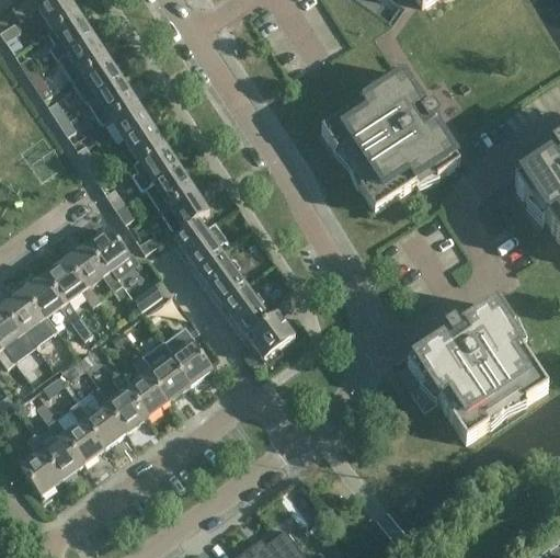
[(55,30),(81,13),(71,0),(30,0),(15,10),(23,22),(42,10),(55,30)]
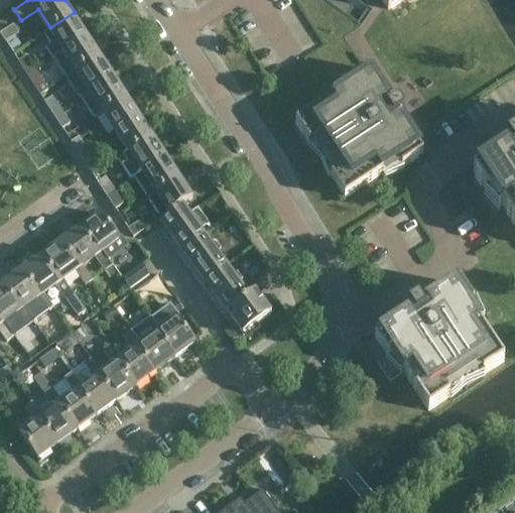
[(400,0),(389,7),(388,5),(374,7),(361,23),(345,34),(367,68),(368,67),(387,95),(393,91),(406,110),(395,117),(397,120),(401,117),(424,151),(422,152),(447,190),(475,172),(474,170),(502,152),(498,146),(514,135),(514,41),(490,0),(400,0)]
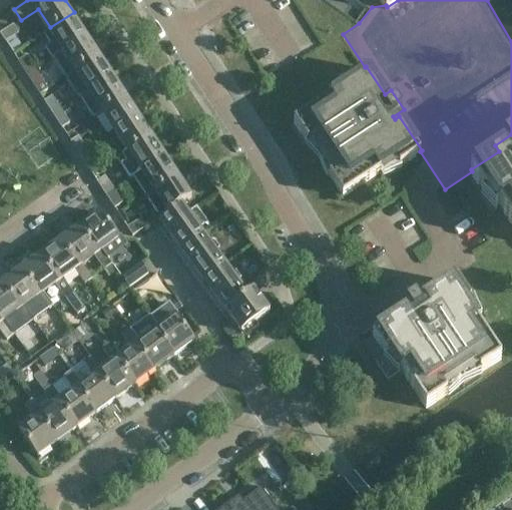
[(87,32),(74,12),(50,27),(44,31),(50,41),(45,44),(53,56),(64,49),(64,47),(87,32)]
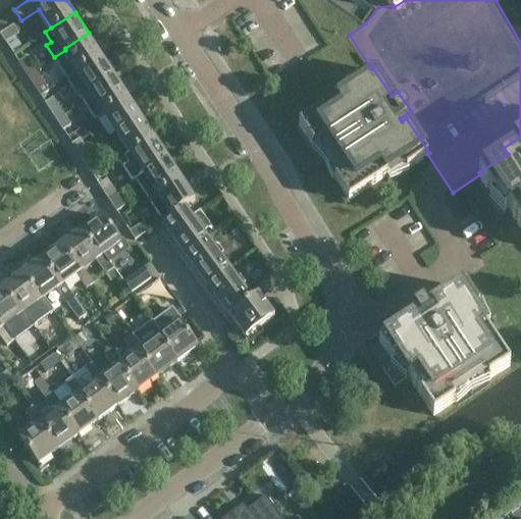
[(20,32),(14,23),(1,33),(6,41),(20,32)]
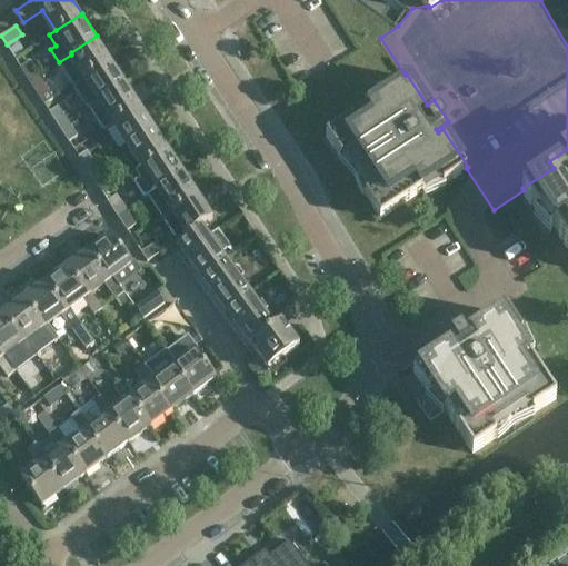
[(73,86),(87,77),(86,76),(111,58),(97,36),(71,52),(71,55),(59,62),(73,86)]
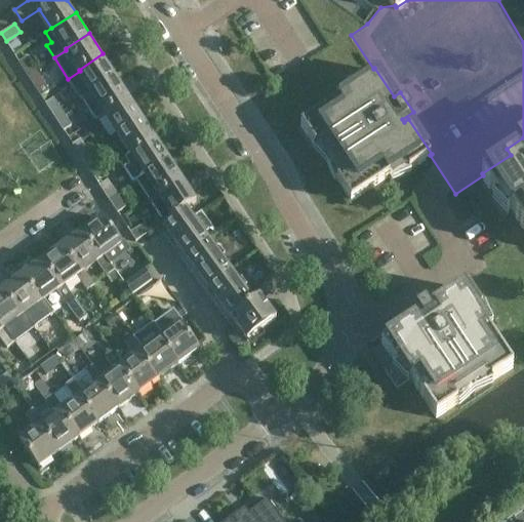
[(117,74),(103,53),(79,70),(80,71),(92,90),(117,74)]
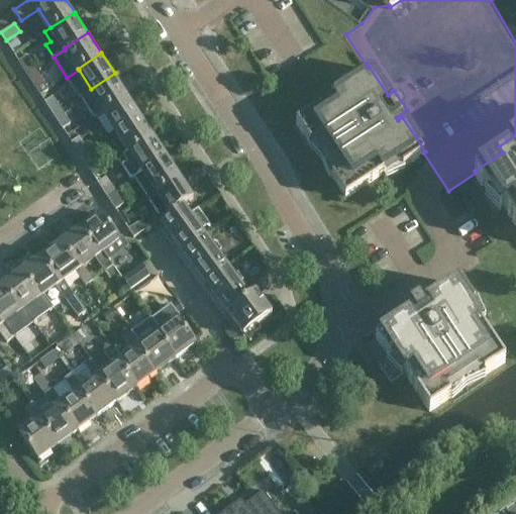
[(27,73),(35,67),(27,55),(18,60),(27,73)]
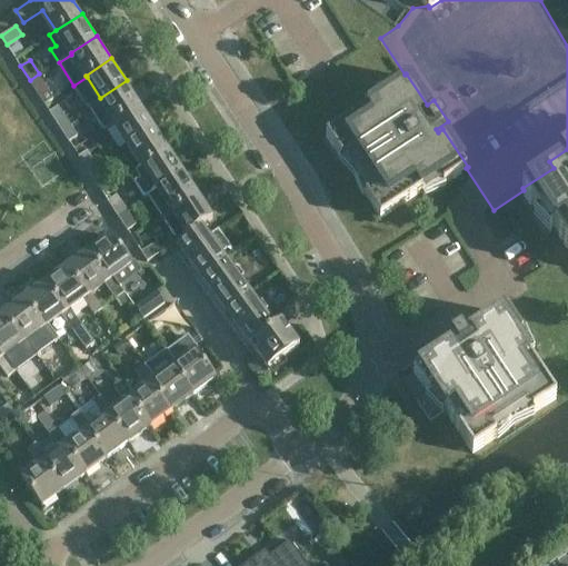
[(55,97),(39,73),(30,80),(45,102),(55,97)]
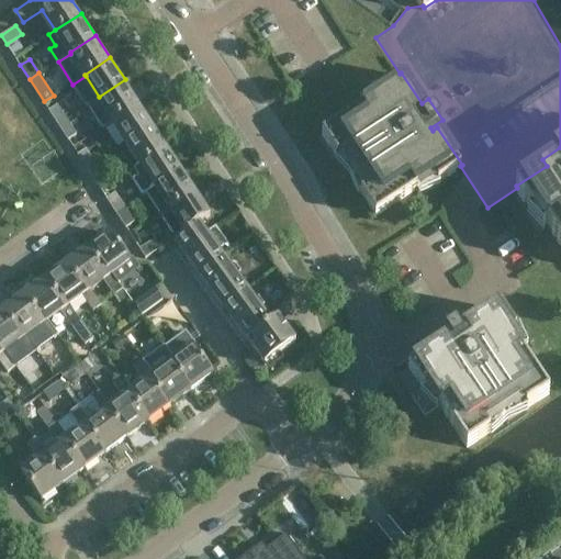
[(460,166),(462,165),(437,127),(433,131),(430,127),(442,120),(428,99),(422,103),(401,73),(400,74),(379,87),(382,93),(366,104),(365,103),(323,131),(338,154),(344,149),(368,187),(362,190),(377,213),(418,186),(418,185),(435,174),(439,180),(460,166)]
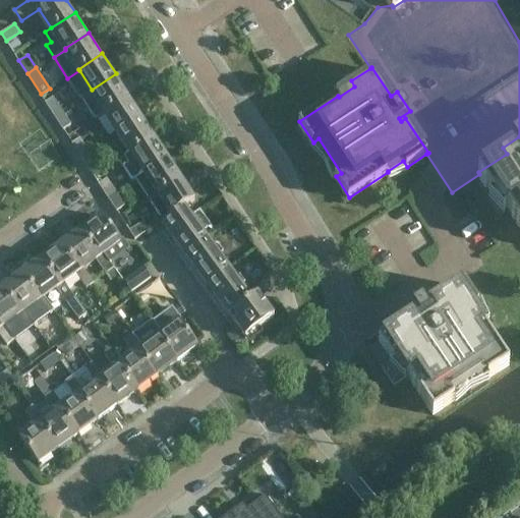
[(129,94),(116,73),(92,90),(105,110),(129,94)]
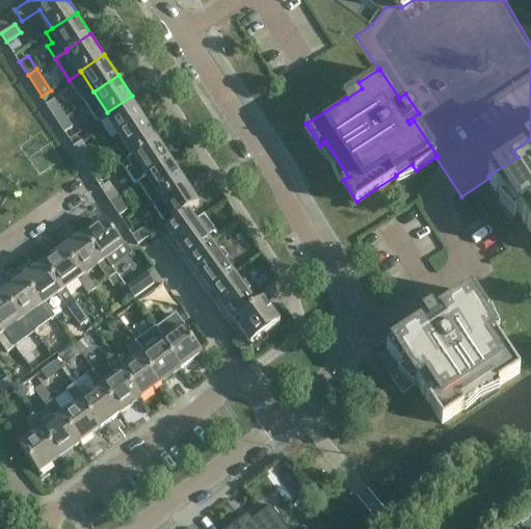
[(145,116),(132,96),(107,112),(122,133),(145,116)]
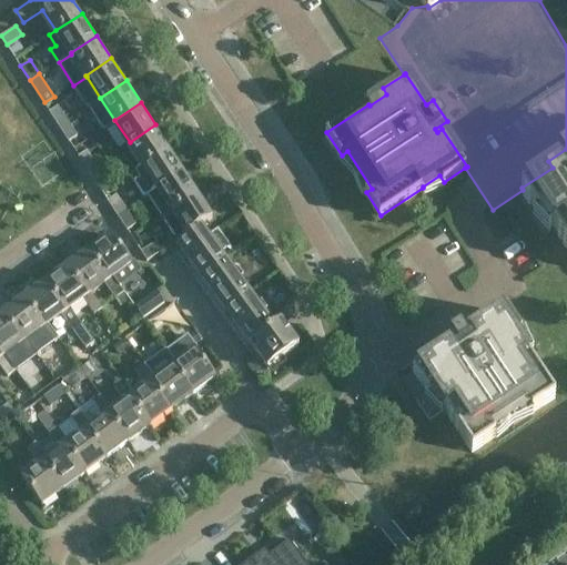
[(59,124),(68,119),(59,104),(50,111),(59,124)]
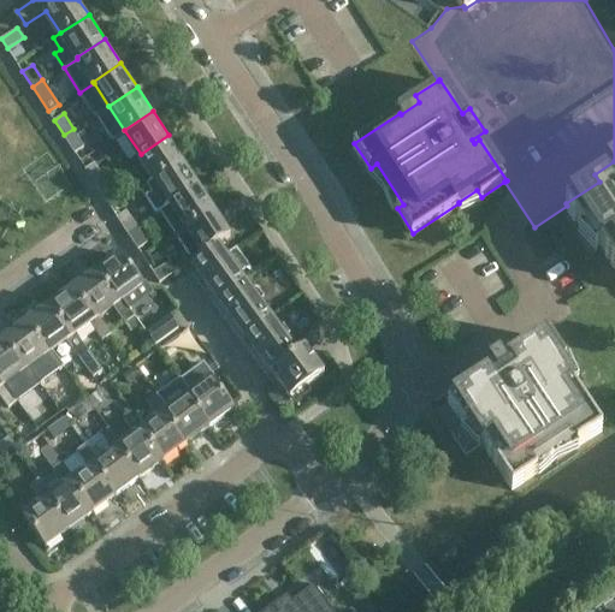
[(84,146),(74,129),(64,135),(75,152),(84,146)]
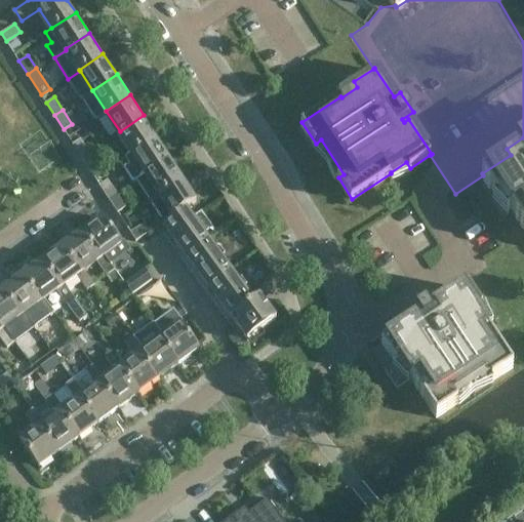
[(120,131),(133,152),(157,135),(144,115),(120,131)]
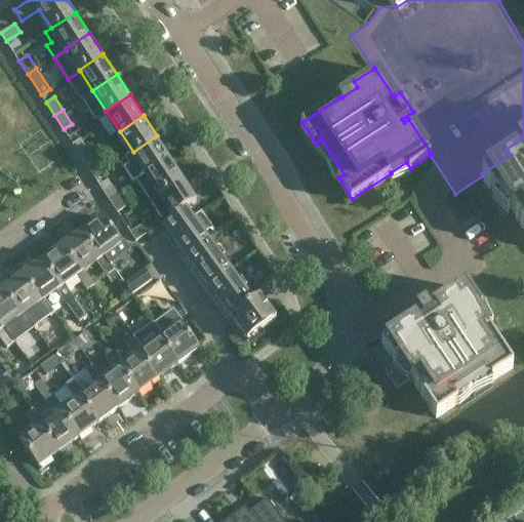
[(135,179),(147,172),(171,156),(157,135),(133,152),(121,159),(135,179)]
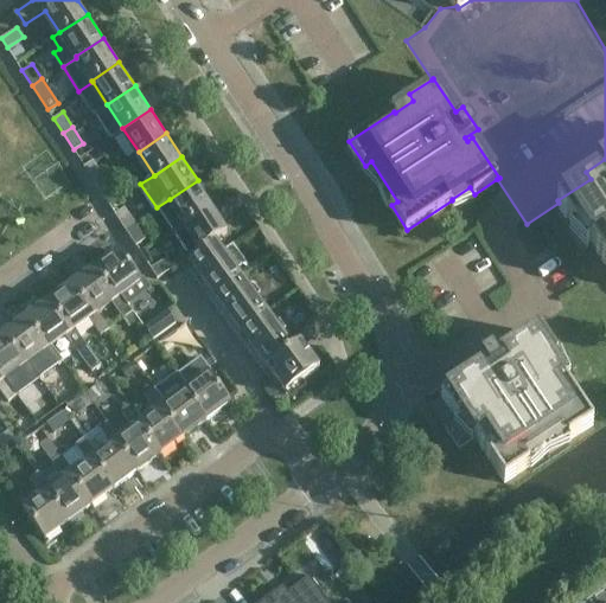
[(94,180),(104,174),(95,159),(84,165),(94,180)]
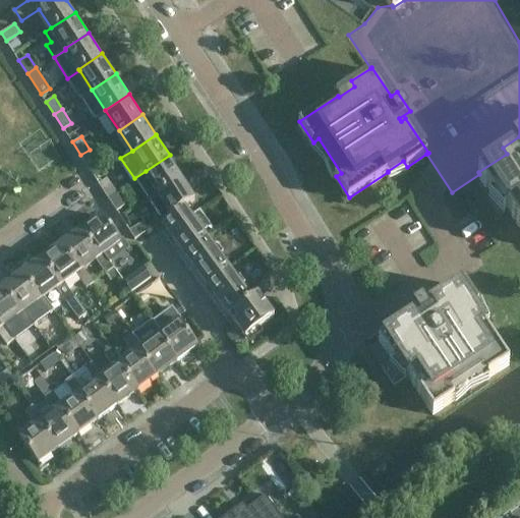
[(519,136),(503,148),(507,154),(478,172),(479,174),(493,193),(498,189),(509,206),(508,207),(519,224),(519,136)]
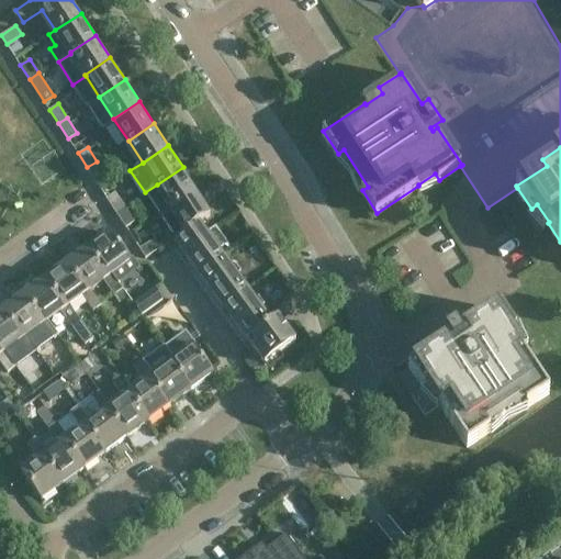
[(107,177),(97,161),(87,167),(98,182),(107,177)]
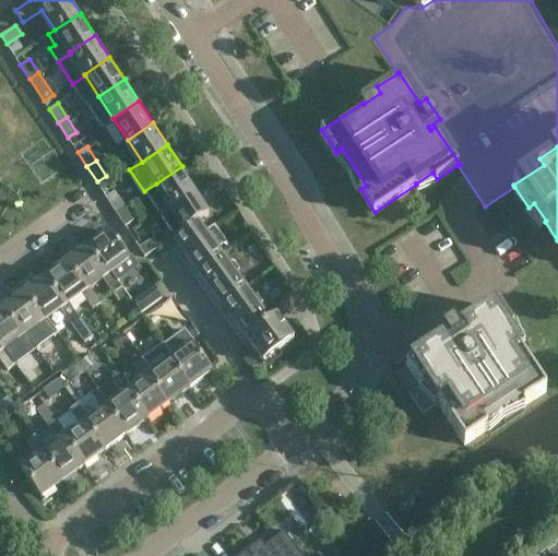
[(156,184),(170,205),(197,188),(182,166),(156,184)]
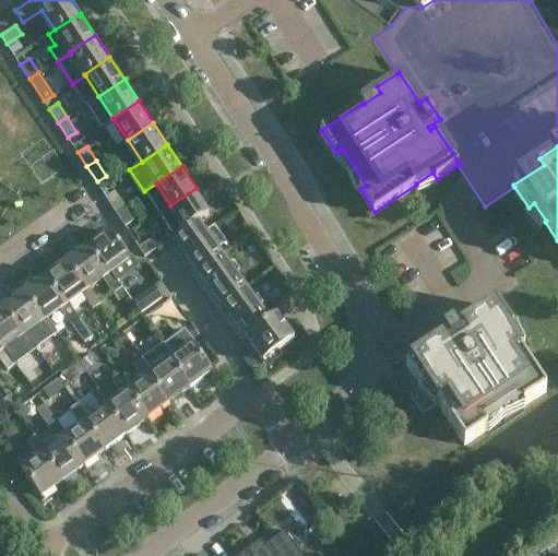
[(211,211),(197,188),(170,205),(161,212),(175,235),(211,211)]
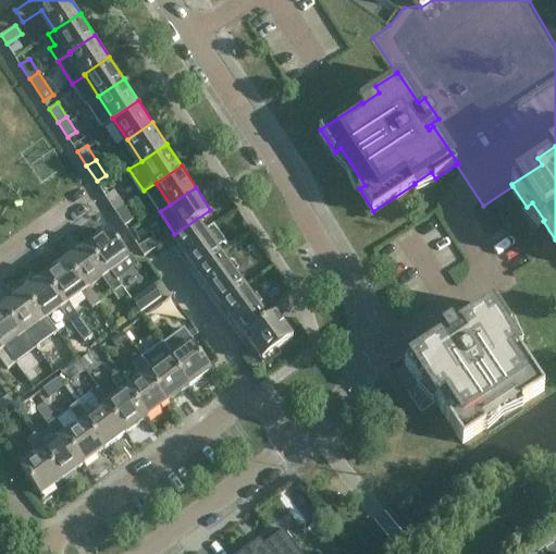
[(115,209),(124,204),(115,189),(106,195),(115,209)]
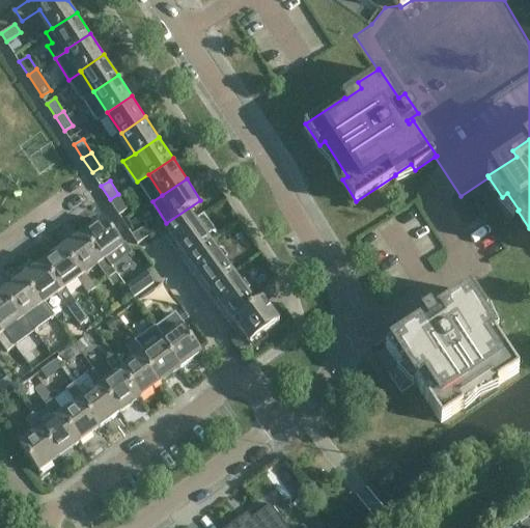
[(129,209),(118,194),(110,199),(119,214),(129,209)]
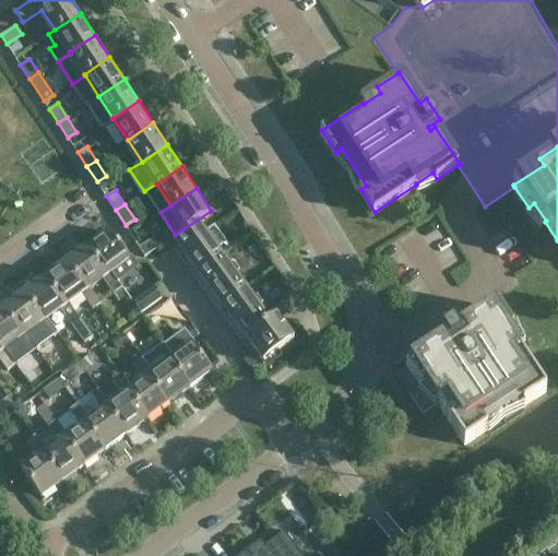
[(200,270),(223,253),(199,221),(176,236),(200,270)]
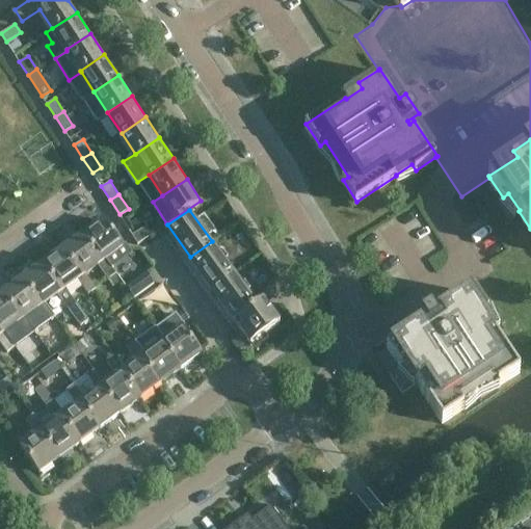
[(102,259),(105,257),(117,247),(127,261),(136,256),(125,240),(122,243),(102,216),(81,232),(102,259)]
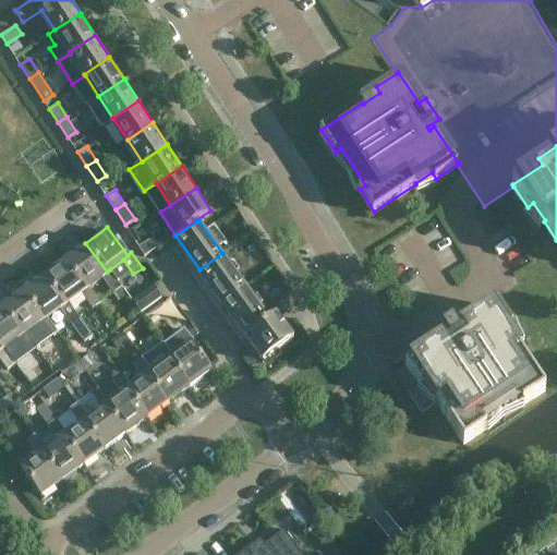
[(160,245),(154,236),(138,245),(145,255),(160,245)]
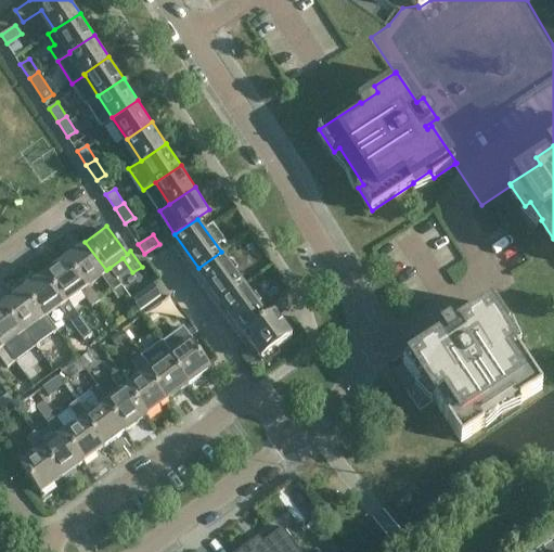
[(85,285),(89,282),(101,273),(112,287),(112,289),(114,291),(114,290),(121,284),(120,282),(110,268),(106,270),(85,242),(64,257),(85,285)]
